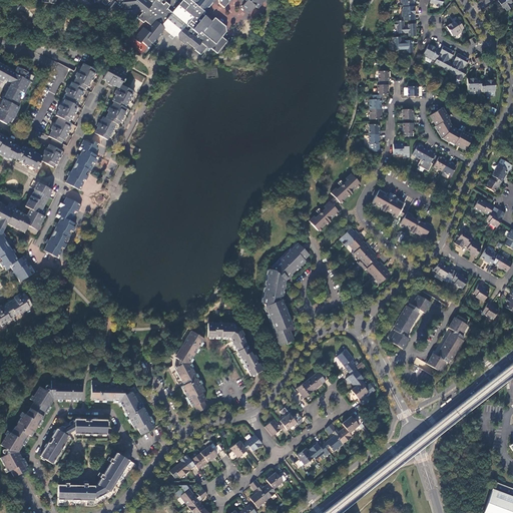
[(186,42),(189,44),(195,49),(194,50),(200,55),(202,53),(206,49),(211,48),(211,49),(212,50),(217,53),(222,53),(229,44),(221,37),(226,32),(226,27),(215,18),(212,22),(203,15),(205,12),(204,12),(208,7),(208,8),(212,3),(212,2),(213,0),(217,0),(219,1),(219,4),(224,8),(230,0),(241,0),(242,0),(245,0),(247,1),(242,8),(249,14),(255,7),(259,9),(266,0),(94,0),(95,3),(98,3),(101,5),(102,3),(105,5),(107,12),(109,12),(111,14),(118,5),(120,6),(121,5),(124,7),(134,7),(136,8),(142,13),(138,18),(144,23),(145,21),(150,25),(146,29),(144,28),(135,37),(136,40),(136,41),(140,44),(141,42),(148,47),(151,43),(153,44),(163,32),(162,32),(164,30),(170,35),(169,36),(172,39),(174,37),(178,36),(178,38),(181,40),(180,41),(184,45),(186,42)]
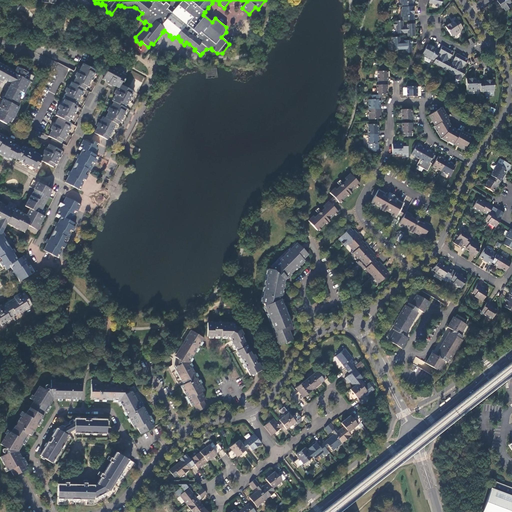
[(510,0),(497,0),(502,9),(503,8),(505,11),(511,7),(511,5),(511,3),(510,0)]
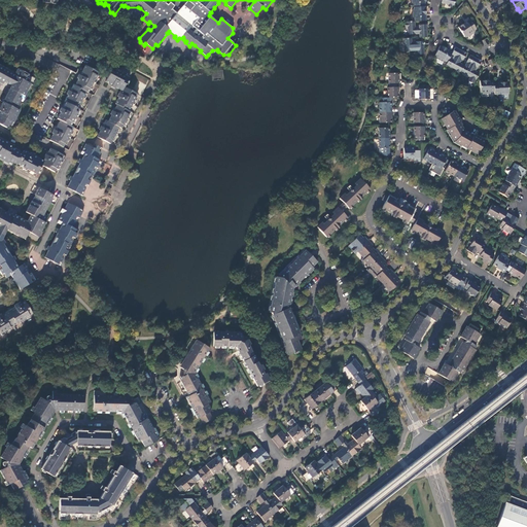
[(422,6),(414,7),(414,9),(415,18),(415,22),(424,21),(423,15),(426,14),(425,6),(422,6)]
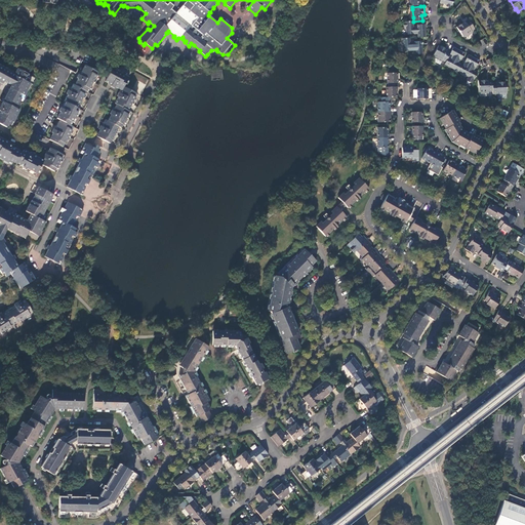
[(413,22),(405,22),(405,24),(406,28),(406,35),(417,34),(417,38),(426,37),(425,25),(417,25),(417,27),(413,27),(413,22)]
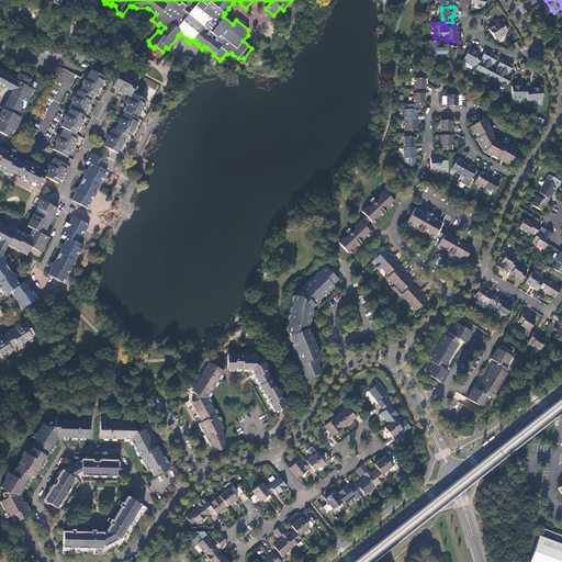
[(497,26),(496,24),(489,30),(495,40),(497,38),(505,33),(508,31),(503,23),(497,26)]
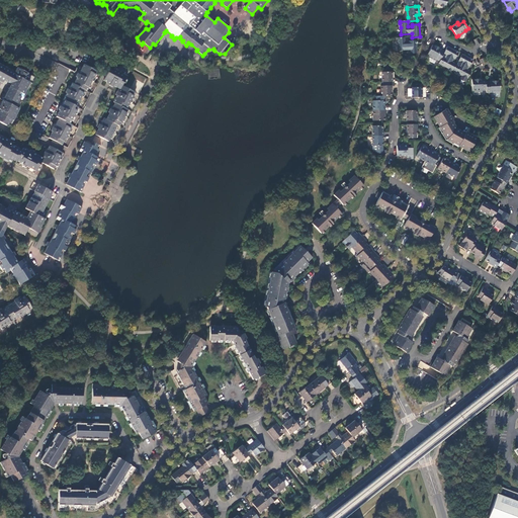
[(409,54),(417,54),(416,40),(409,41),(409,42),(405,44),(405,37),(398,38),(398,39),(398,44),(398,51),(409,51),(409,54)]
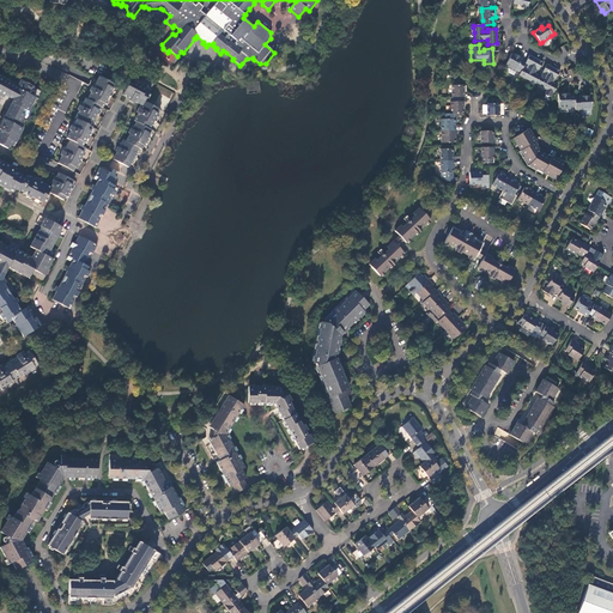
[(521,58),(513,53),(505,65),(508,66),(505,71),(514,76),(516,71),(521,73),(526,62),(520,60),(521,58)]
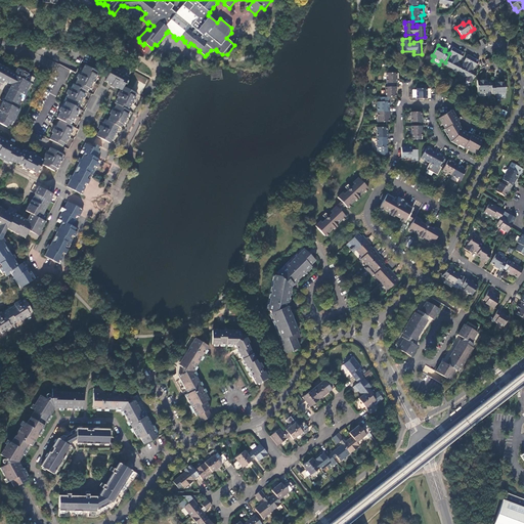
[(449,53),(445,62),(443,64),(453,70),(457,71),(459,72),(462,64),(457,62),(459,59),(461,60),(464,53),(452,47),(450,51),(449,53)]
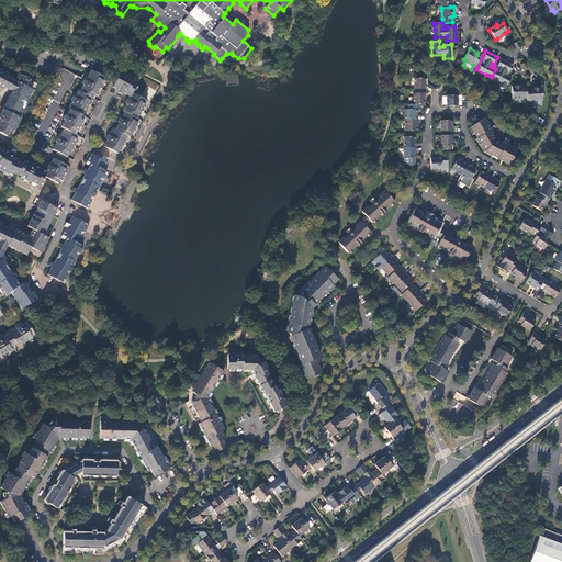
[(180,65),(184,65),(194,64),(193,58),(191,56),(181,57),(179,59),(180,65)]
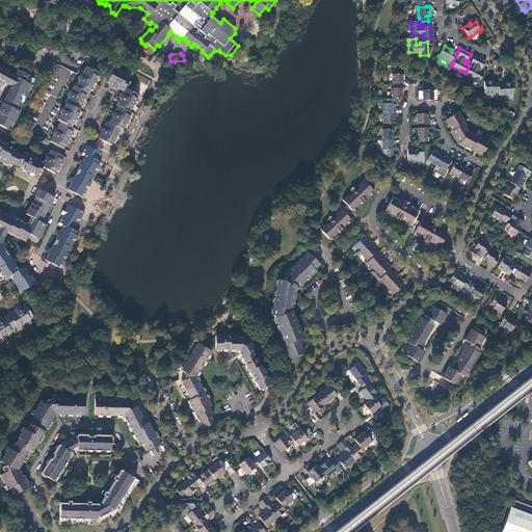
[(469,65),(466,73),(474,78),(476,78),(479,80),(480,81),(484,74),(479,72),(480,69),(482,69),(486,62),(474,56),(469,65)]
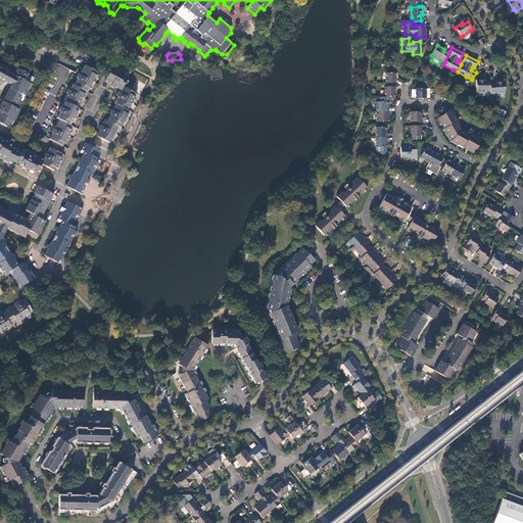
[(0,82),(3,84),(4,82),(11,86),(0,106),(0,110),(1,111),(0,112),(0,123),(6,127),(8,124),(10,125),(12,122),(13,122),(19,110),(12,106),(14,103),(16,103),(19,97),(18,96),(19,93),(24,95),(31,84),(24,80),(27,76),(22,73),(22,72),(17,68),(13,76),(12,75),(13,73),(0,64),(0,82)]
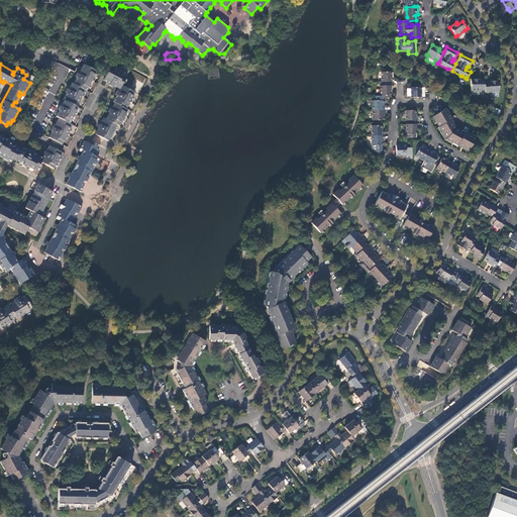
[(84,64),(82,68),(79,74),(78,73),(76,77),(77,78),(74,83),(73,83),(69,89),(68,89),(65,92),(67,93),(64,99),(65,100),(62,107),(60,106),(58,110),(60,110),(56,117),(59,118),(54,127),(53,126),(50,131),(52,131),(48,137),(53,140),(62,144),(71,128),(68,126),(78,107),(76,106),(85,90),(87,91),(97,72),(91,68),(84,64)]
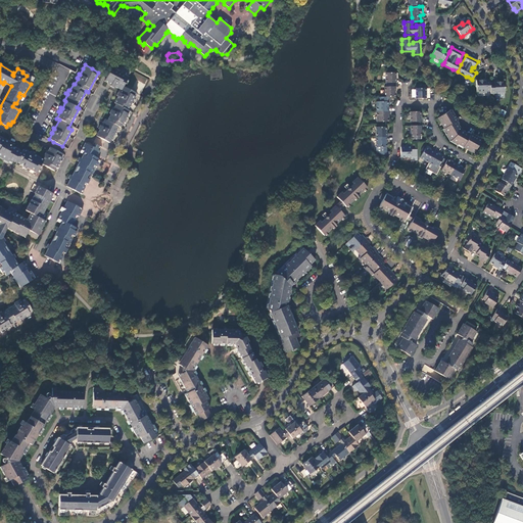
[(129,77),(112,67),(105,82),(107,83),(111,85),(110,86),(114,88),(114,87),(120,90),(122,90),(121,93),(119,92),(116,96),(119,96),(114,103),(116,104),(112,110),(111,109),(109,113),(110,114),(109,115),(107,121),(105,120),(103,123),(102,122),(98,129),(100,130),(99,131),(97,136),(110,143),(119,127),(121,128),(128,114),(126,113),(137,93),(124,86),(129,77)]
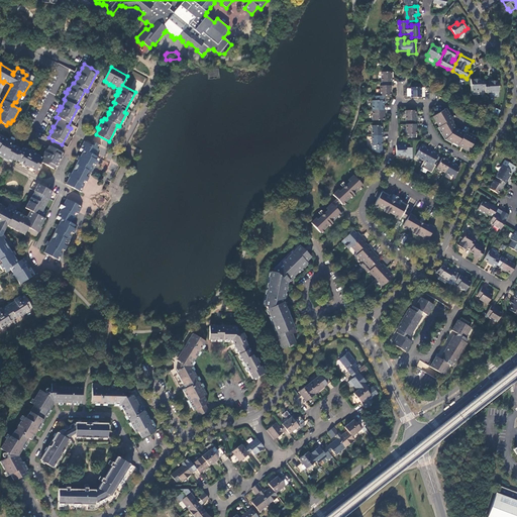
[(381,72),(381,82),(391,82),(392,82),(392,78),(392,72),(381,72)]
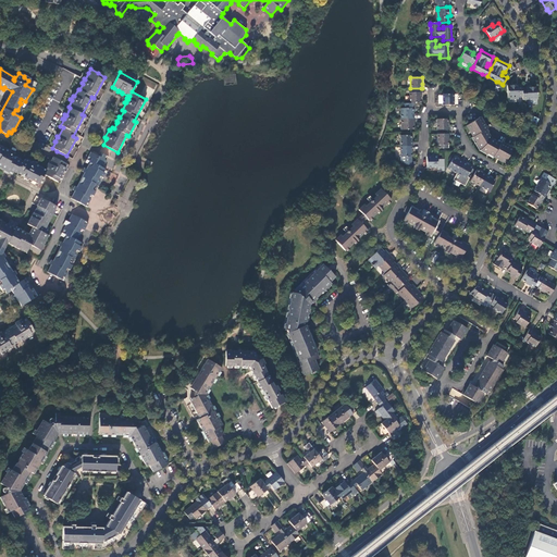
[(519,98),(522,98),(522,90),(522,88),(516,88),(516,86),(507,86),(507,98),(509,98),(519,98)]
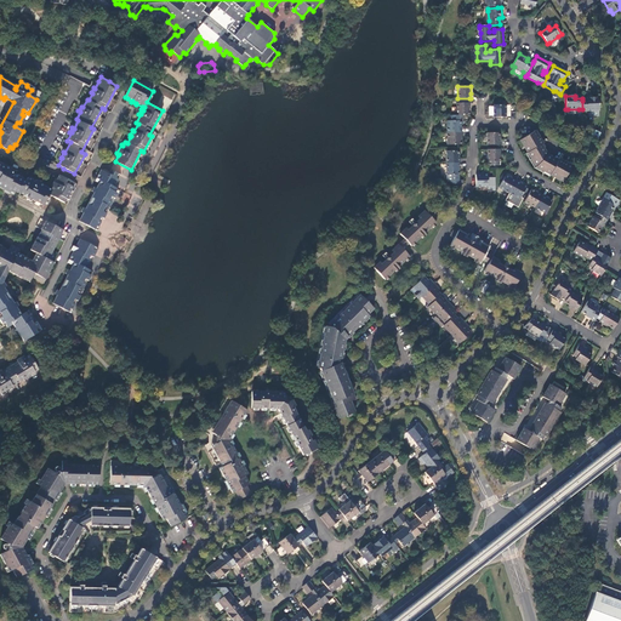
[(582,109),(582,110),(588,110),(598,110),(599,110),(599,97),(588,97),(588,101),(582,101),(582,109)]
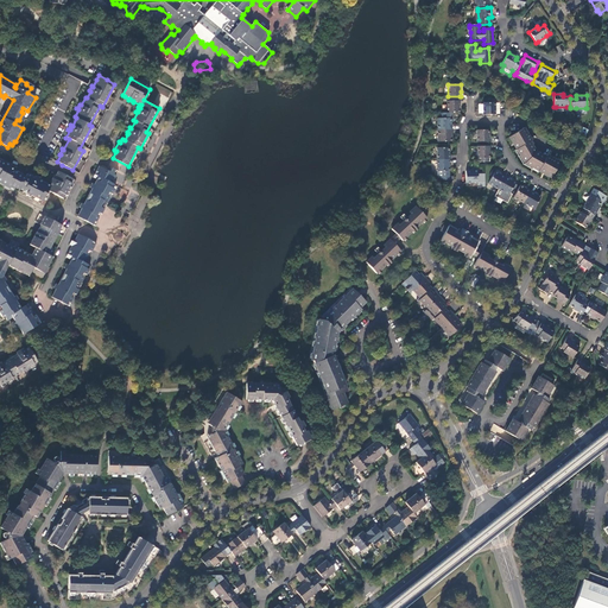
[(454,113),(460,113),(460,101),(447,101),(447,113),(454,113)]
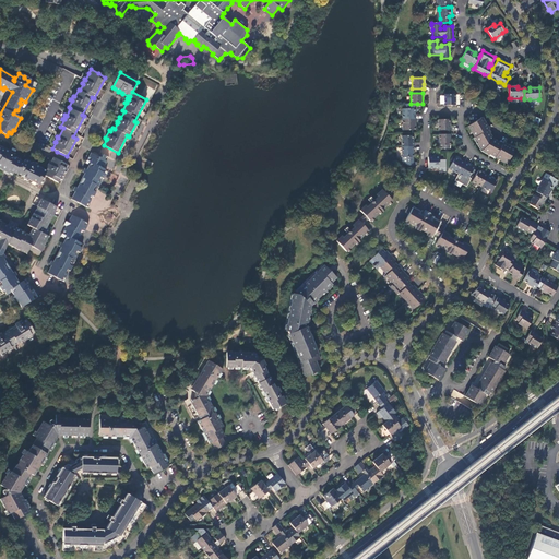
[(441,104),(444,104),(444,106),(455,106),(455,94),(443,94),(440,95),(441,104)]
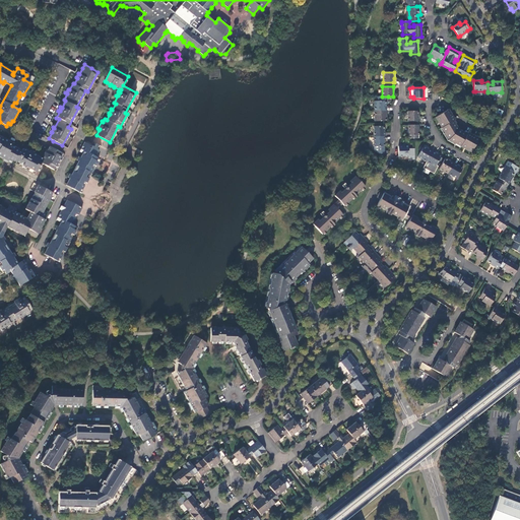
[(374,102),(374,112),(386,111),(386,107),(386,100),(388,99),(388,96),(382,96),(377,96),(377,101),(374,102)]
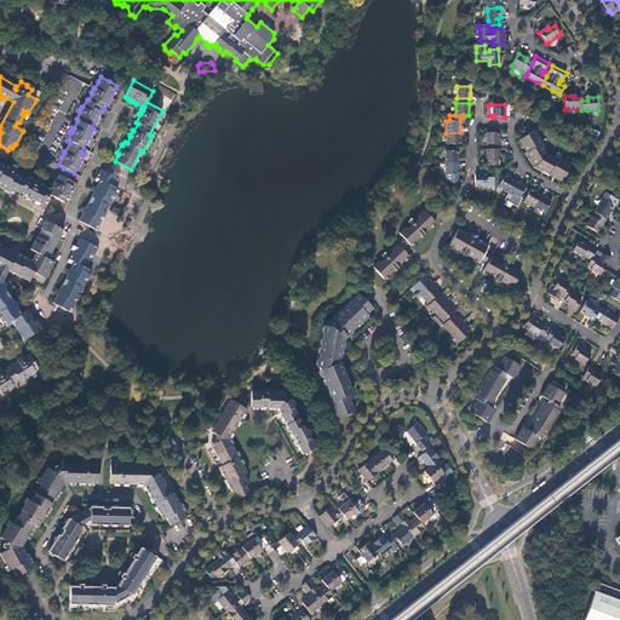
[(563,179),(570,165),(561,159),(558,159),(557,160),(554,159),(546,154),(543,148),(540,144),(543,143),(541,142),(535,131),(521,139),(528,151),(526,153),(534,166),(549,174),(550,172),(563,179)]
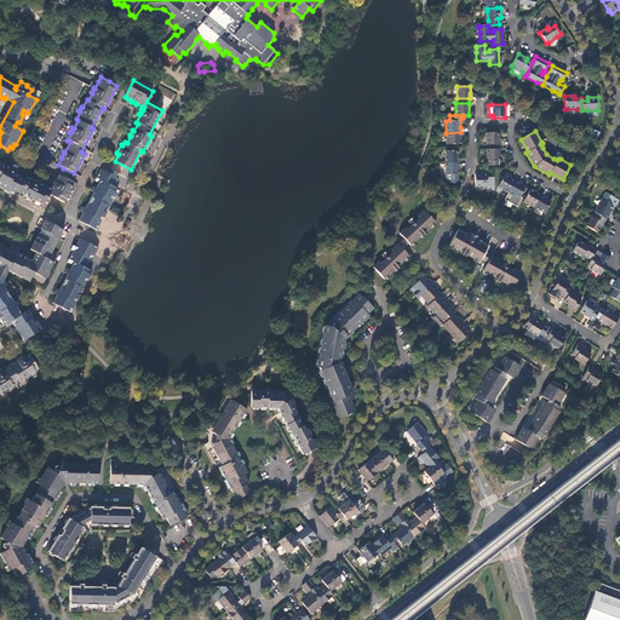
[(460,132),(446,133),(446,145),(460,144),(460,132)]
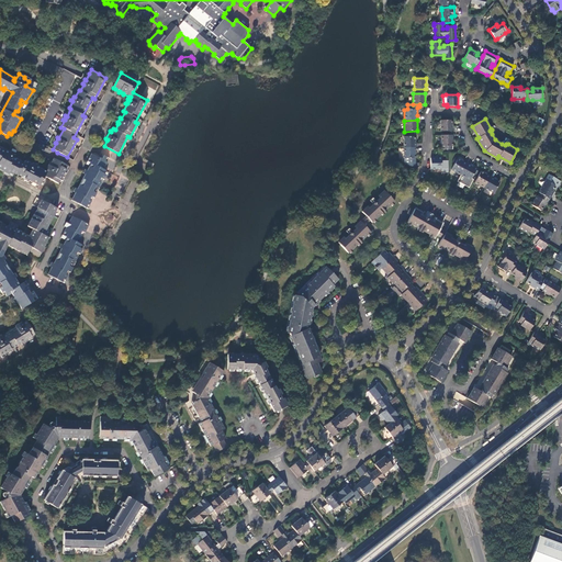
[(441,120),(441,132),(452,132),(451,120),(441,120)]
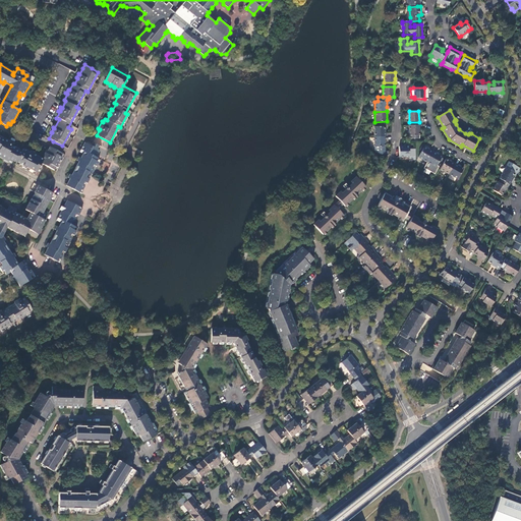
[(420,135),(419,125),(409,125),(409,136),(409,137),(411,139),(419,138),(420,135)]
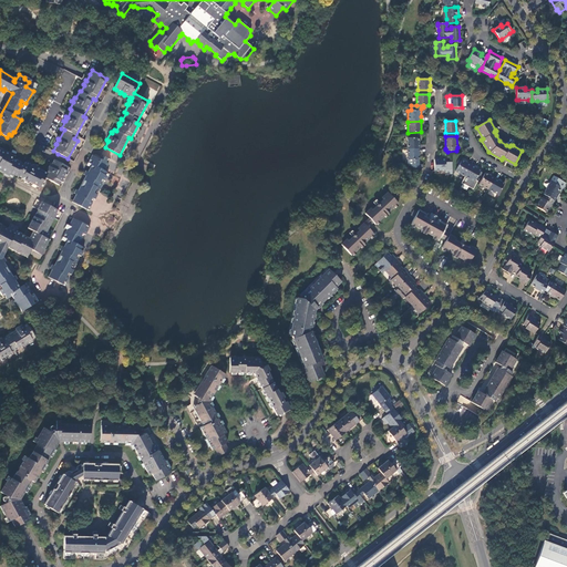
[(408,137),(408,150),(419,148),(419,137),(408,137)]
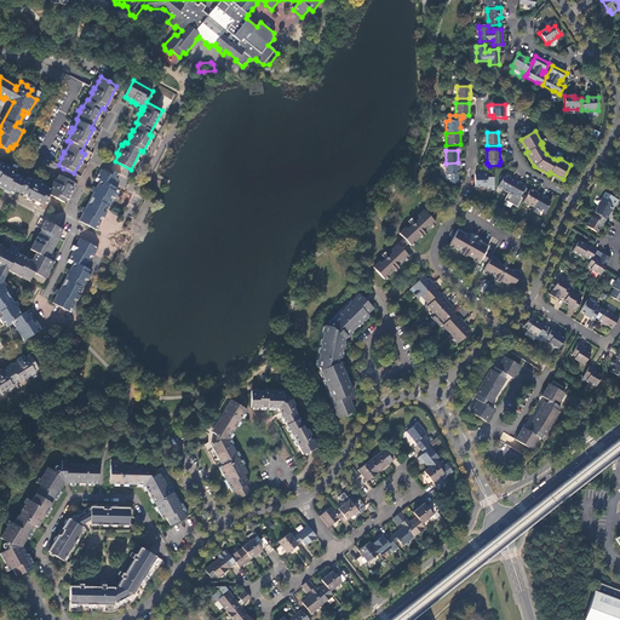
[(534,166),(526,153),(524,154),(532,168),(534,166)]
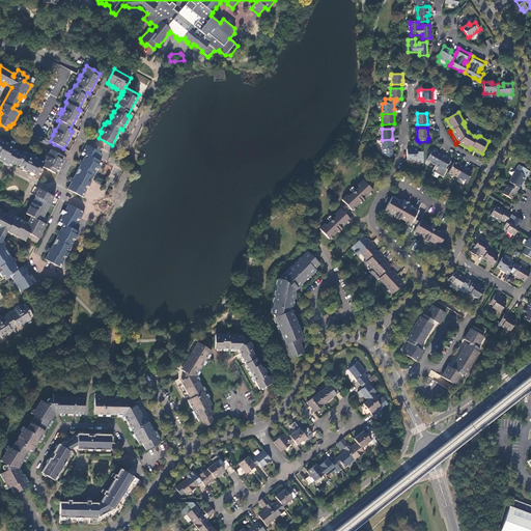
[(0,151),(0,160),(5,164),(8,165),(9,165),(12,166),(14,164),(17,166),(23,155),(12,149),(15,146),(5,142),(0,139),(0,151)]
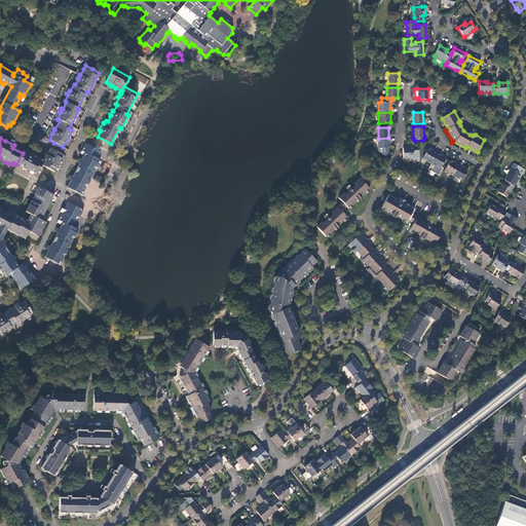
[(388,138),(378,139),(378,149),(382,148),(382,155),(383,156),(389,156),(388,138)]
